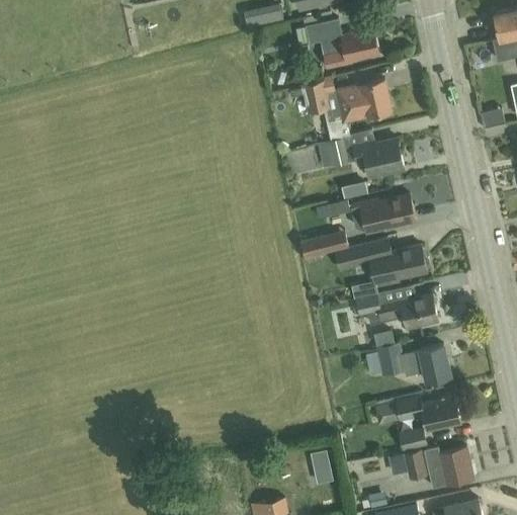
[(341,0),(295,0),(298,10),(341,0)]
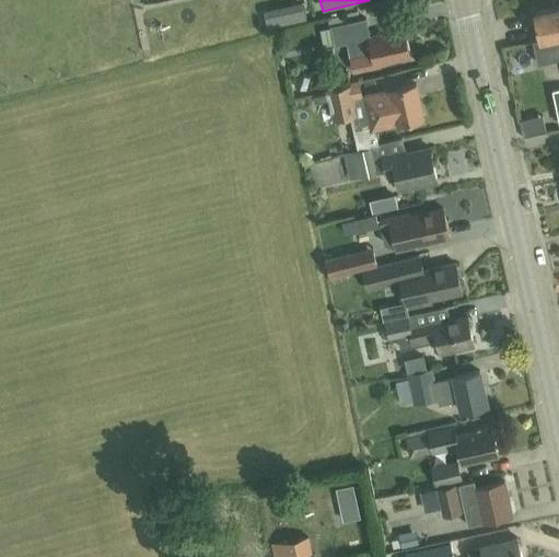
[(533,44),(536,64),(537,67),(558,61),(558,10),(533,16),(538,43),(533,44)]
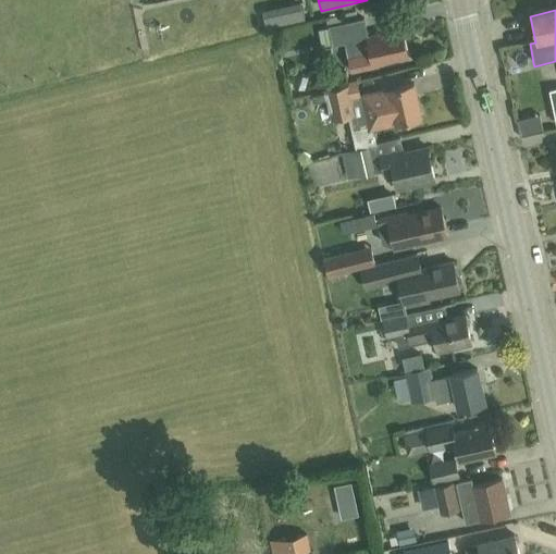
[(326,22),(328,28),(341,26),(340,19),(326,22)]
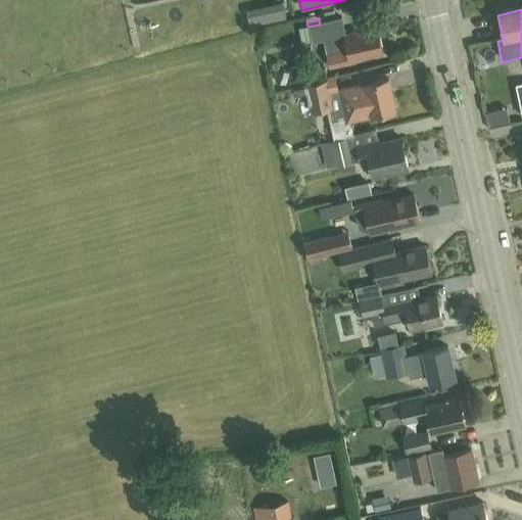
[(354,60),(382,55),(377,32),(363,35),(362,33),(344,37),(341,20),(320,25),(309,27),(312,43),(323,41),(329,71),(356,64),(354,60)]
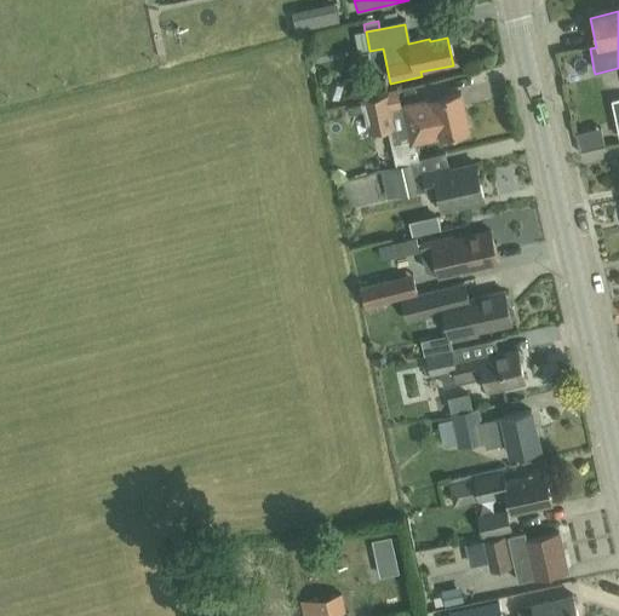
[(338,103),(342,90),(328,85),(325,99),(338,103)]
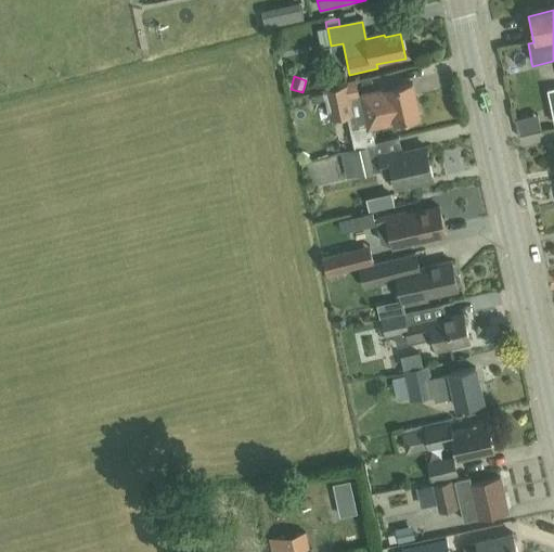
[(322,93),(329,124),(355,118),(351,101),(359,100),(355,82),(346,85),(346,88),(322,93)]
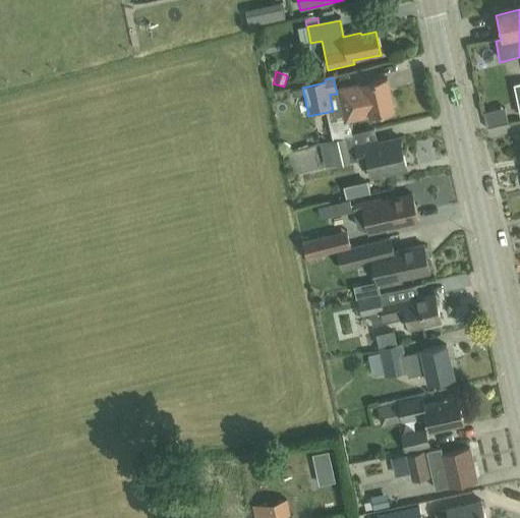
[(345,123),(370,118),(393,113),(386,80),(361,85),(362,88),(338,93),(345,123)]
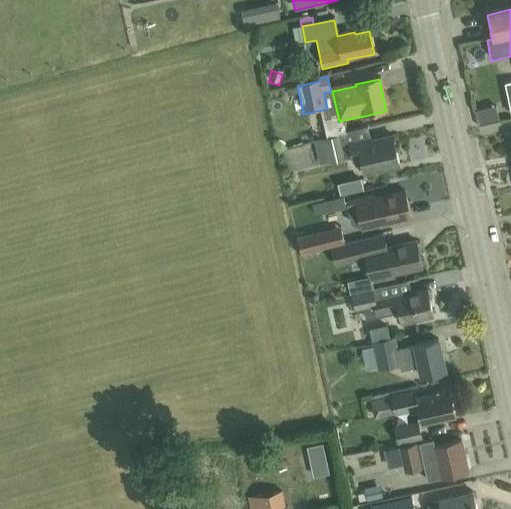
[(326,164),(346,160),(343,145),(341,135),(320,140),(321,141),(313,143),(319,165),(326,163),(326,164)]
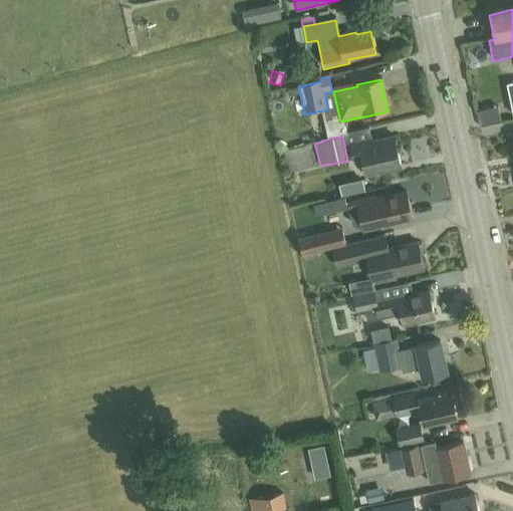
[(365,177),(401,169),(394,139),(371,144),(370,141),(348,145),(352,163),(361,161),(365,177)]
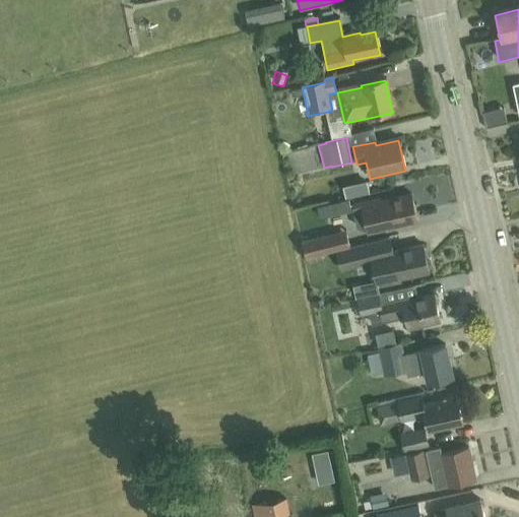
[(352,207),(358,230),(367,234),(368,237),(385,233),(385,230),(416,222),(411,197),(380,203),(379,201),(352,207)]
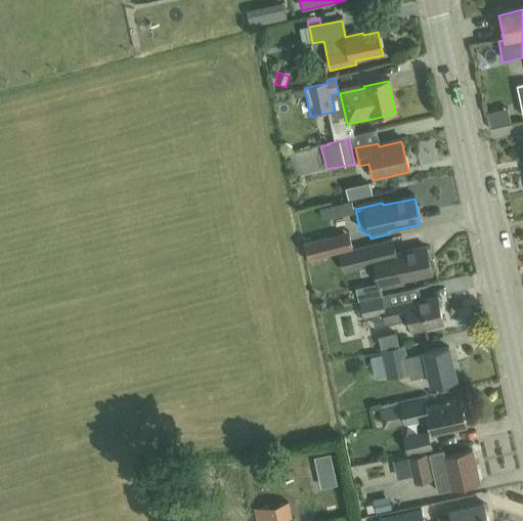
[(351,248),(347,232),(304,245),(308,260),(351,248)]
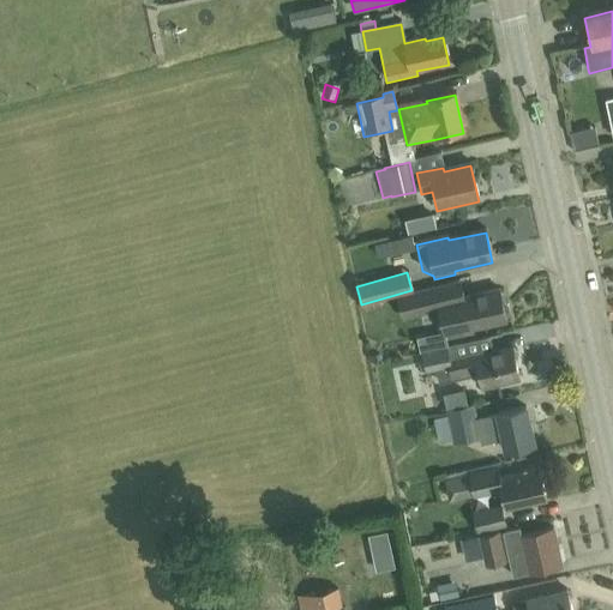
[(461,300),(461,296),(457,283),(396,300),(401,321),(438,312),(445,342),(472,336),(470,331),(506,324),(505,319),(508,319),(509,315),(508,307),(504,305),(502,305),(499,291),(461,300)]
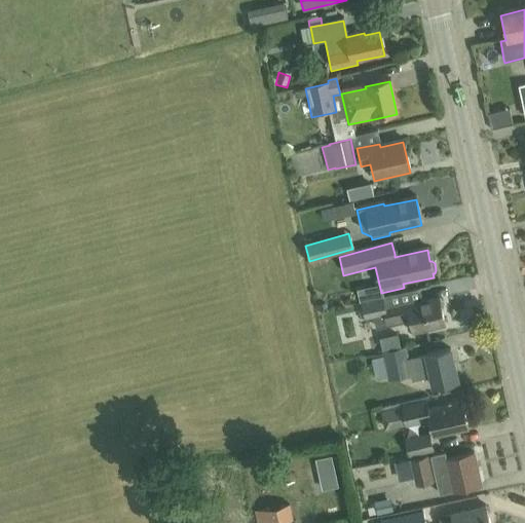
[(421,302),(407,305),(403,306),(385,309),(383,299),(383,298),(361,303),(361,304),(365,320),(372,318),(375,330),(387,328),(410,323),(412,334),(444,327),(439,300),(421,304),(421,302)]
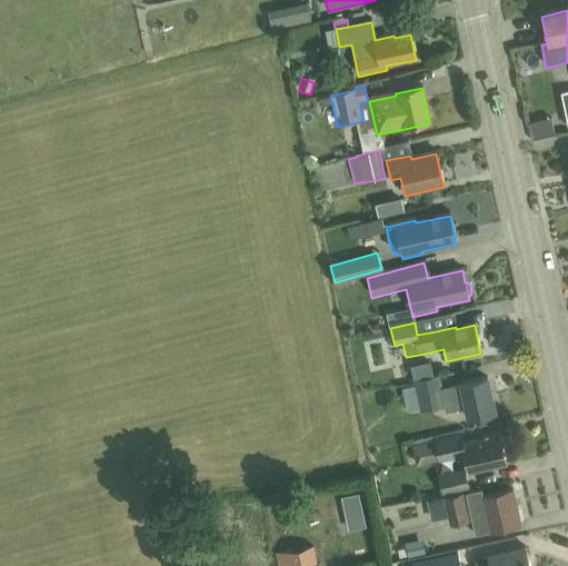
[(469,420),(494,415),(486,380),(460,386),(460,387),(451,389),(451,391),(442,394),(439,378),(415,384),(421,413),(450,406),(451,413),(466,409),(469,420)]
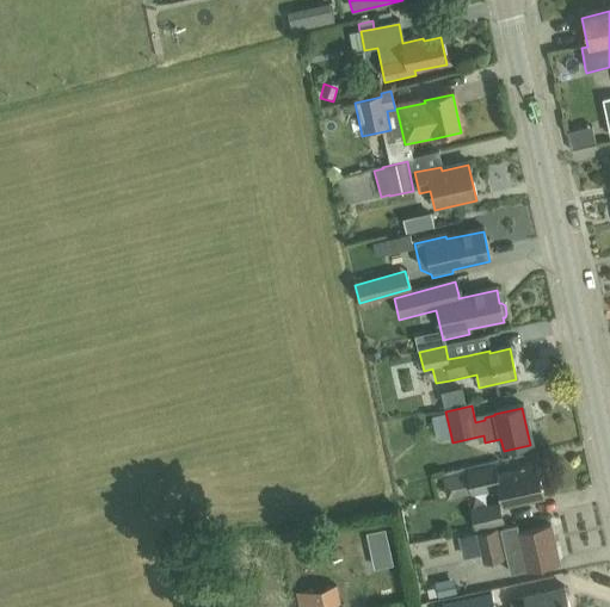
[(503,508),(543,499),(536,468),(497,477),(494,468),(466,474),(472,497),(499,490),(503,508)]
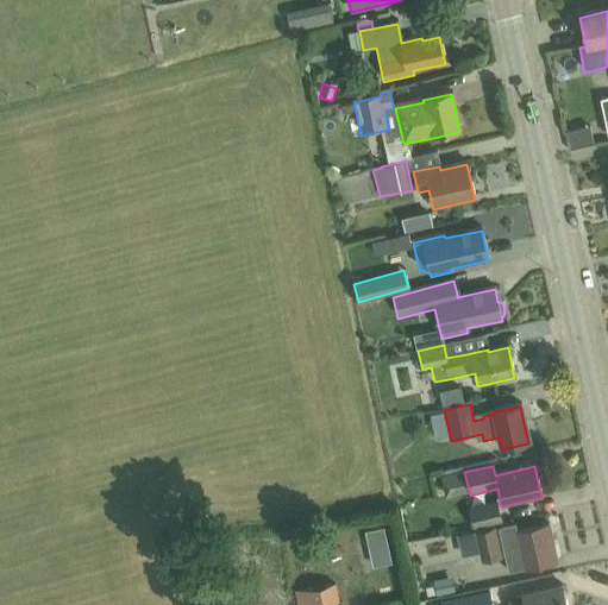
[(472,529),(500,523),(495,503),(468,509),(472,529)]
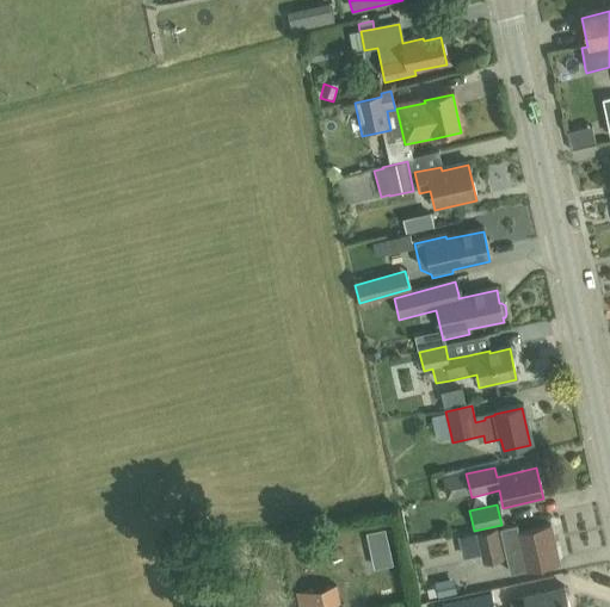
[(510,576),(524,573),(558,565),(549,528),(518,536),(516,527),(499,532),(510,576)]
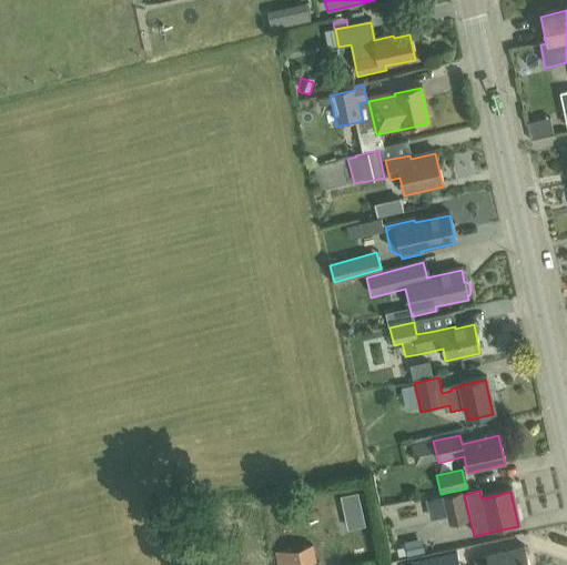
[(448,526),(468,522),(462,494),(442,498),(448,526)]
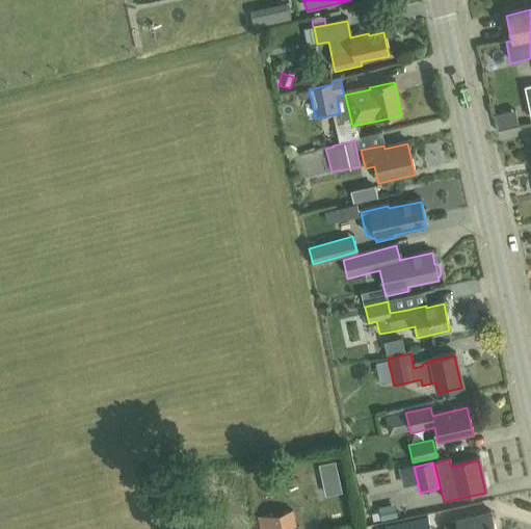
[(380,523),(397,520),(395,506),(377,510),(380,523)]
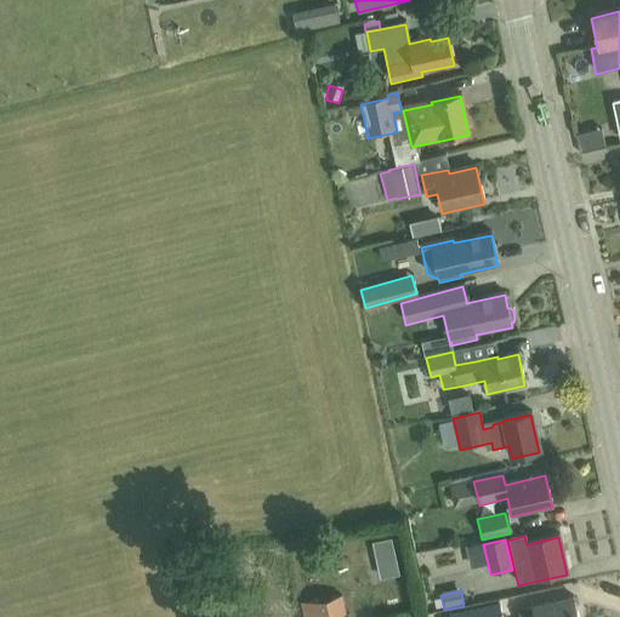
[(343,616),(340,599),(301,606),(302,616),(343,616)]
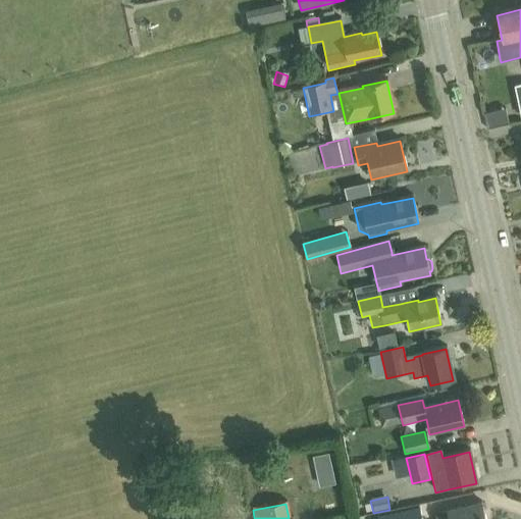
[(483,518),(481,504),(448,512),(435,515),(436,518),(483,518)]
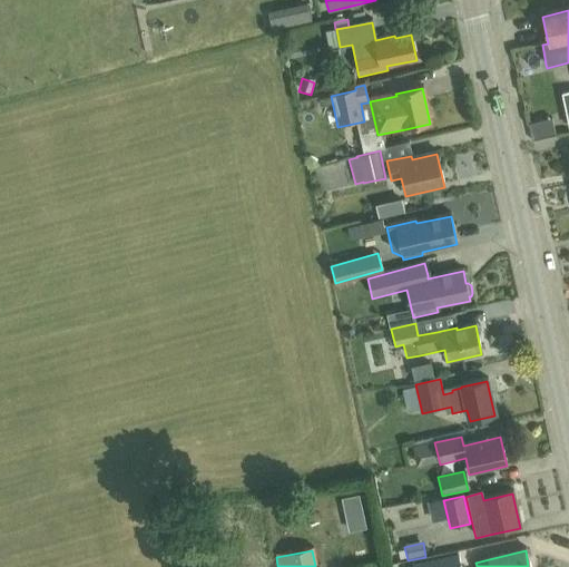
[(459,566),(457,556),(413,566),(459,566)]
